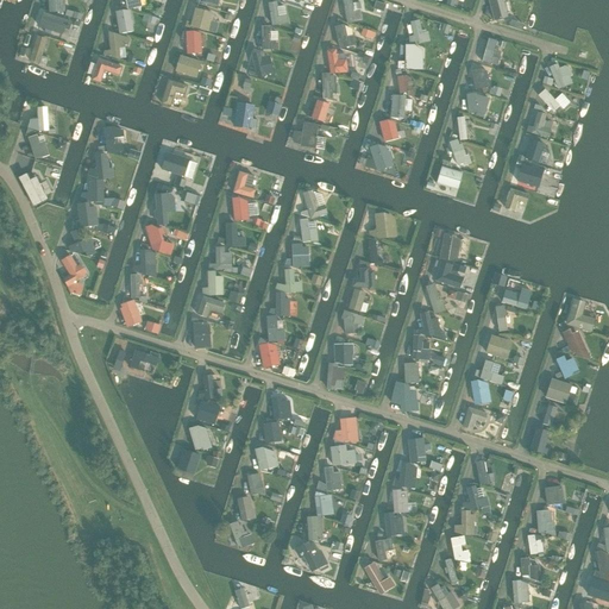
[(48,0),(49,13),(66,12),(64,0),(48,0)]
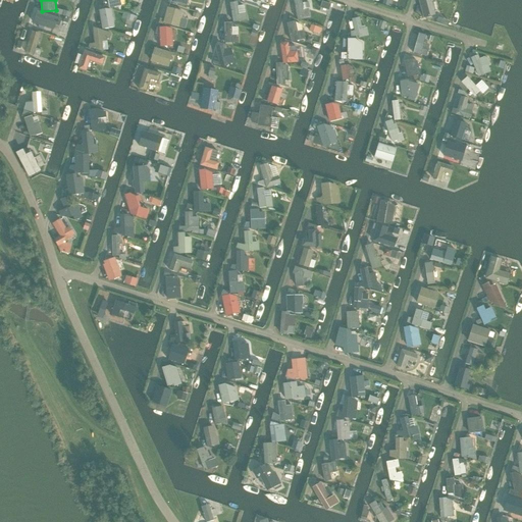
[(119,0),(107,0),(109,8),(121,5),(119,0)]
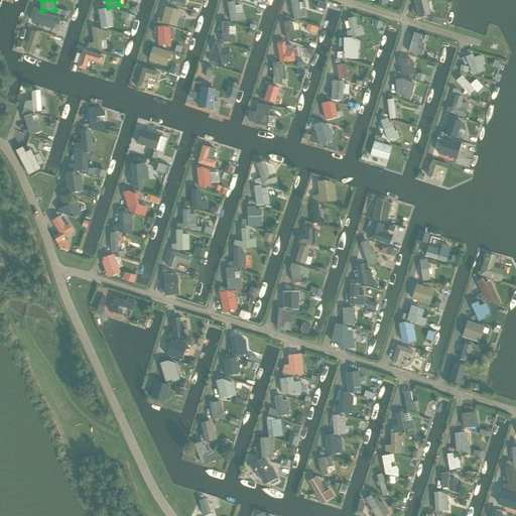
[(292,0),(290,1),(294,20),(301,19),(299,9),(305,7),(304,2),(298,3),(297,0),(292,0)]
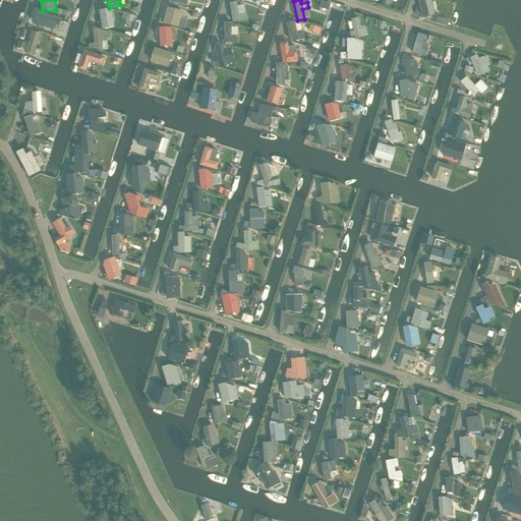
[(417,0),(422,17),(435,14),(430,0),(417,0)]
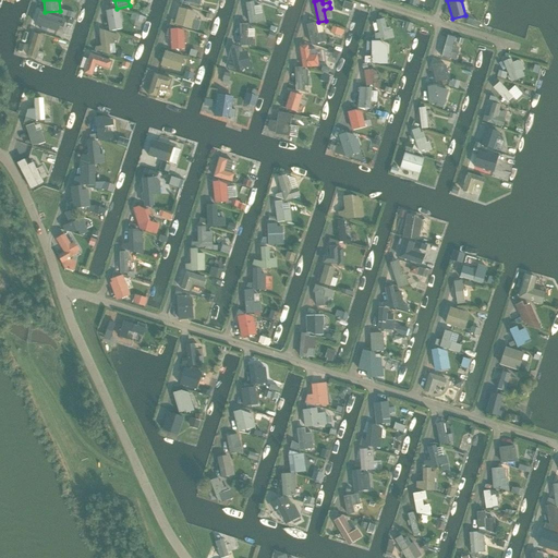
[(245,3),(249,24),(264,21),(263,13),(256,14),(254,1),(245,3)]
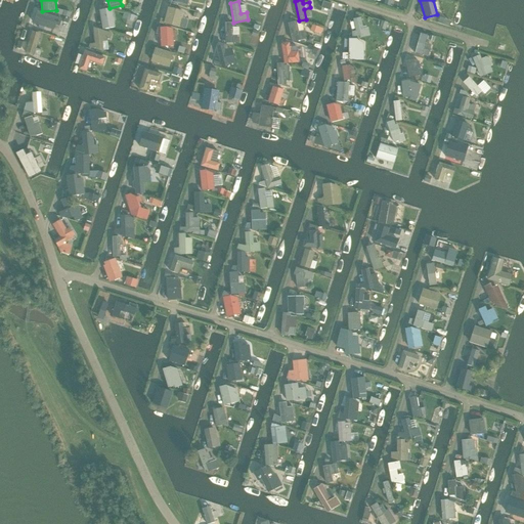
[(184,11),(168,7),(164,23),(180,27),(184,11)]
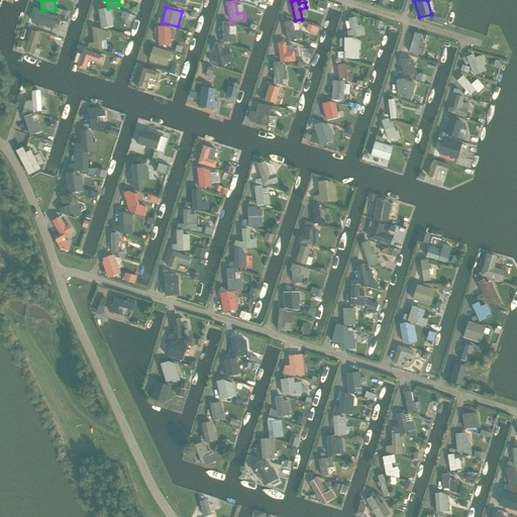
[(110,9),(98,10),(102,29),(113,27),(110,9)]
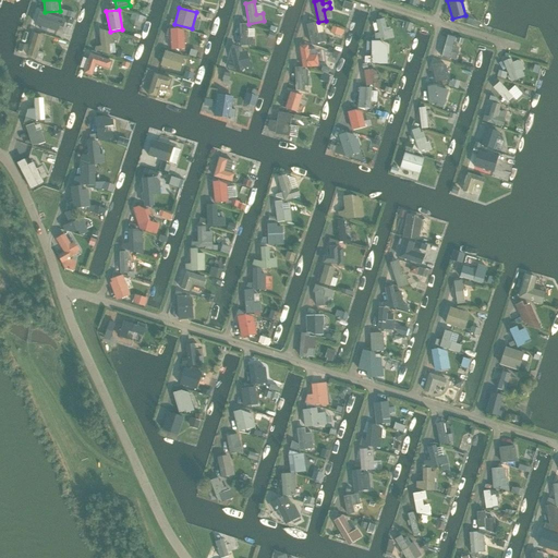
[(45,14),(38,14),(38,31),(51,31),(50,19),(45,19),(45,14)]
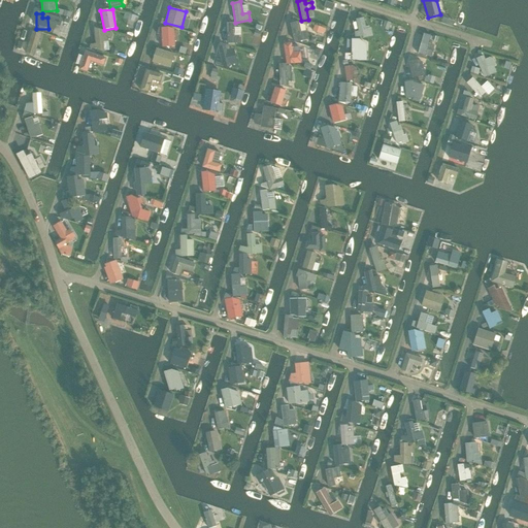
[(360,39),(372,36),(371,28),(366,29),(363,18),(356,20),(359,31),(355,32),(355,38),(360,36),(360,39)]
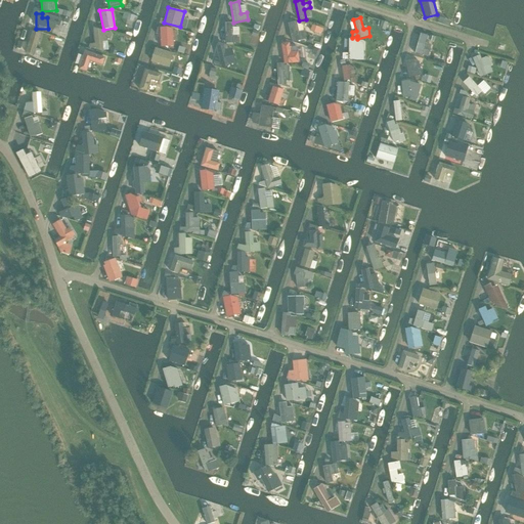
[(288,24),(292,42),(300,41),(305,39),(303,25),(297,23),(296,22),(288,24)]
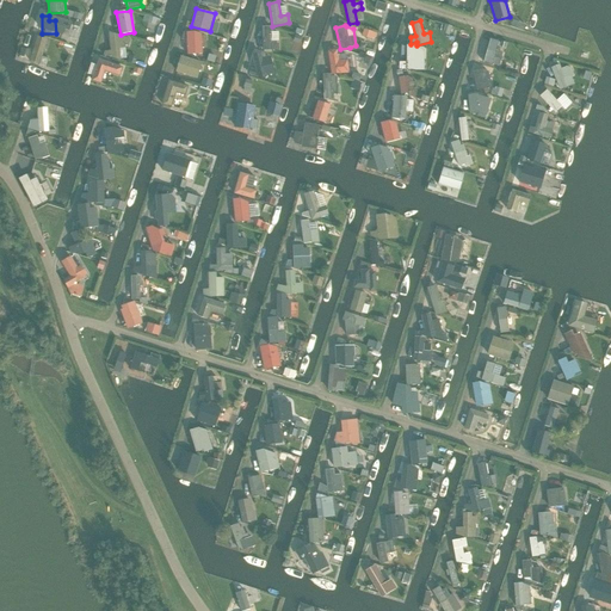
[(261,26),(263,50),(279,50),(278,41),(271,41),(271,32),(272,31),(272,26),(261,26)]
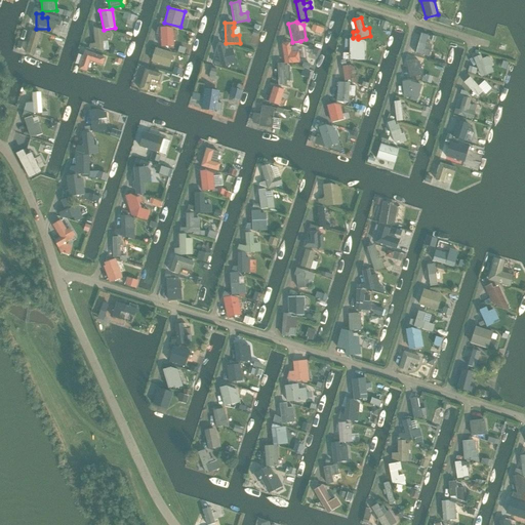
[(161,46),(173,46),(173,34),(174,34),(173,29),(166,27),(166,28),(160,28),(158,28),(156,34),(161,34),(161,46)]
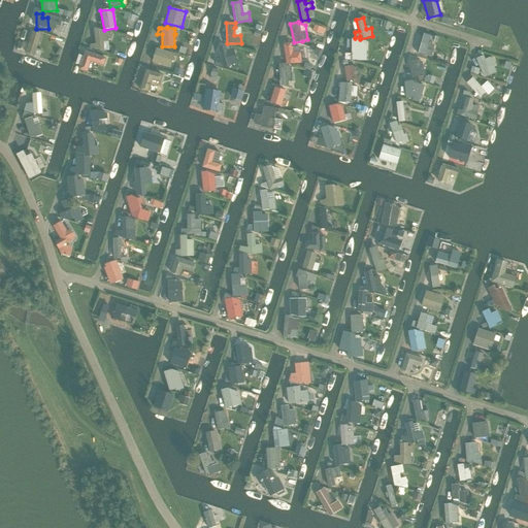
[(90,44),(89,47),(104,52),(103,41),(109,41),(112,33),(94,28),(96,43),(90,44)]
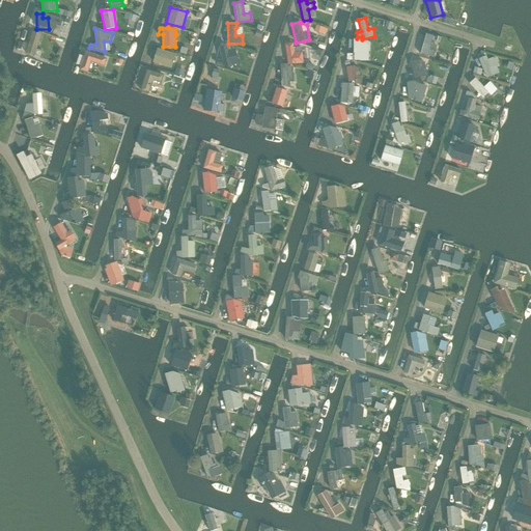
[(40,34),(32,31),(25,54),(34,57),(40,34)]
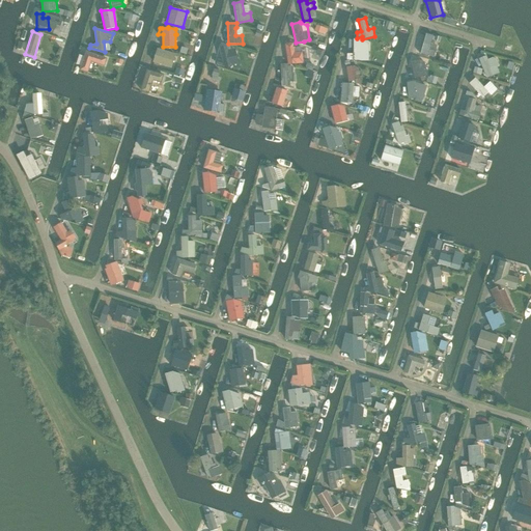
[(434,35),(426,33),(420,54),(427,56),(428,55),(434,57),(437,46),(431,44),(434,35)]
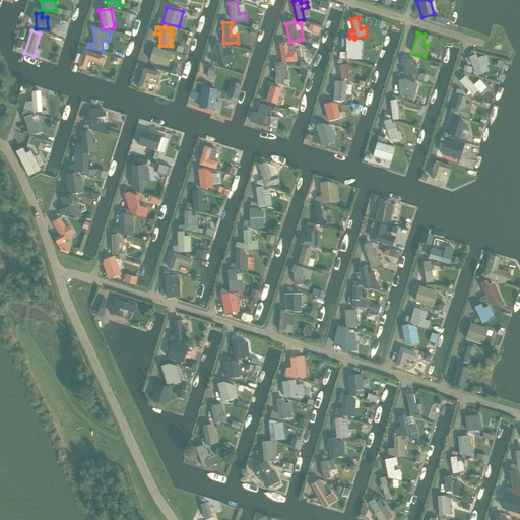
[(353,39),(346,39),(346,53),(340,53),(340,59),(353,59),(353,52),(360,52),(360,45),(353,45),(353,39)]
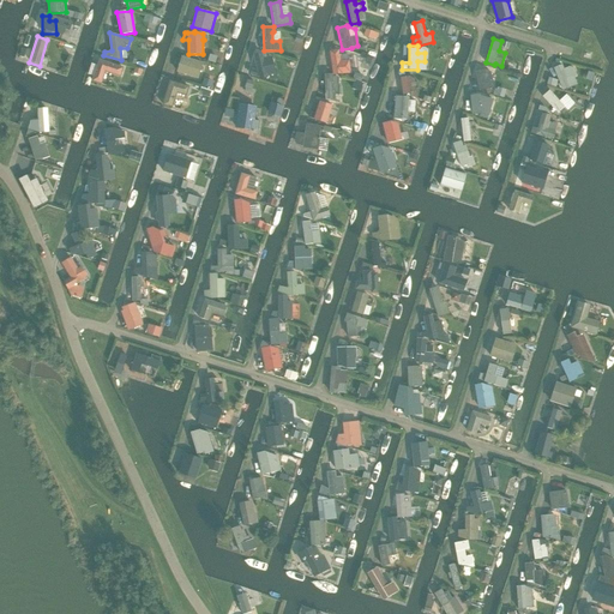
[(333,74),(333,76),(350,72),(348,54),(339,55),(339,49),(330,50),(332,74),(333,74)]
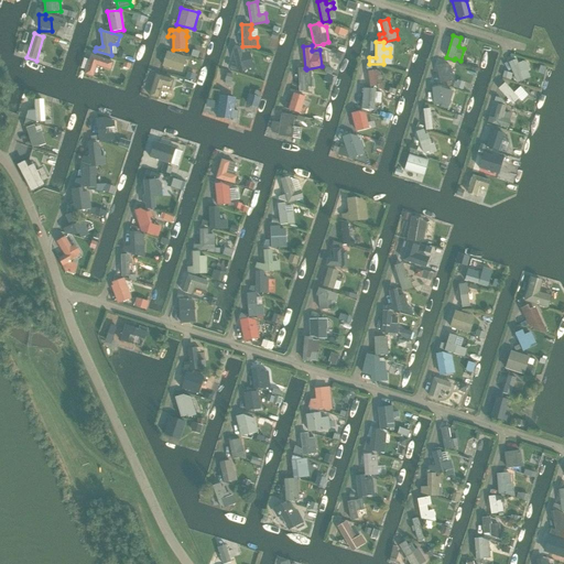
[(241,49),(232,51),(238,72),(253,67),(250,52),(242,53),(241,49)]
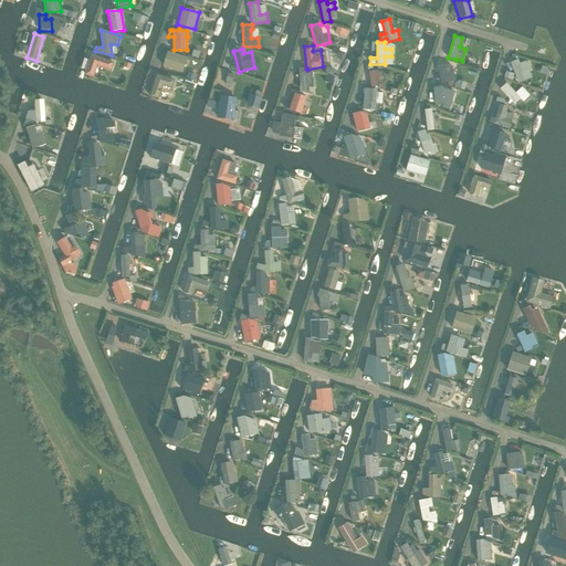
[(163,66),(182,73),(188,58),(167,52),(163,66)]
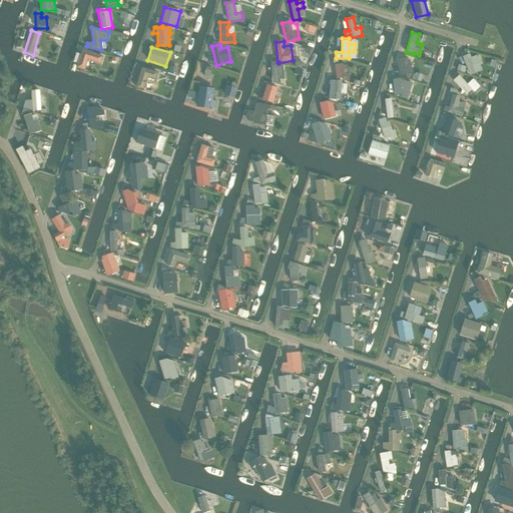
[(101,64),(103,56),(83,49),(76,68),(84,70),(88,60),(101,64)]
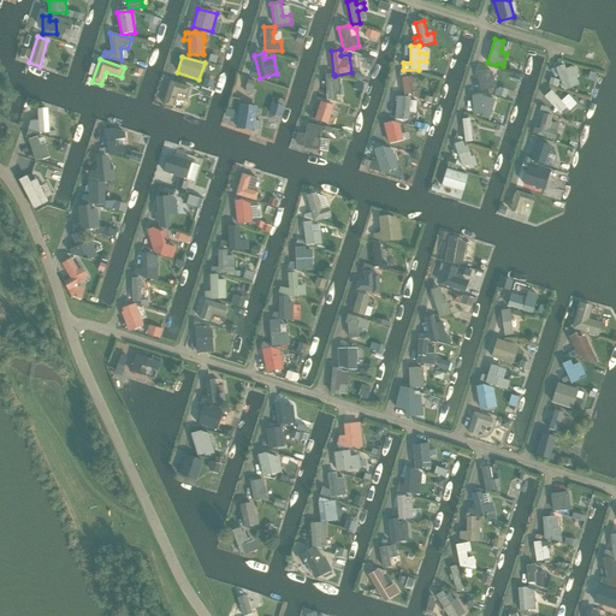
[(566,90),(579,86),(575,76),(569,78),(564,65),(556,67),(566,90)]
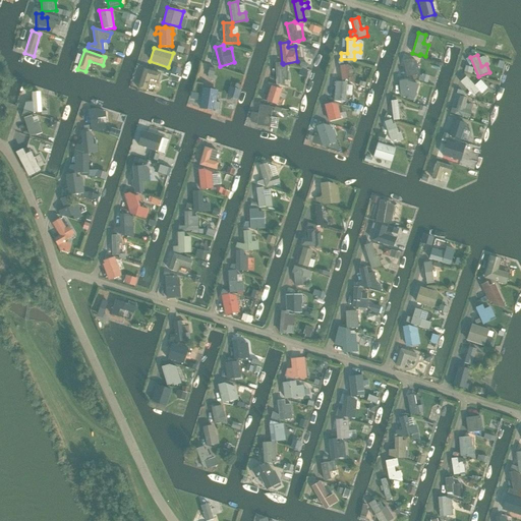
[(410,59),(403,61),(407,77),(419,74),(417,66),(412,67),(410,59)]
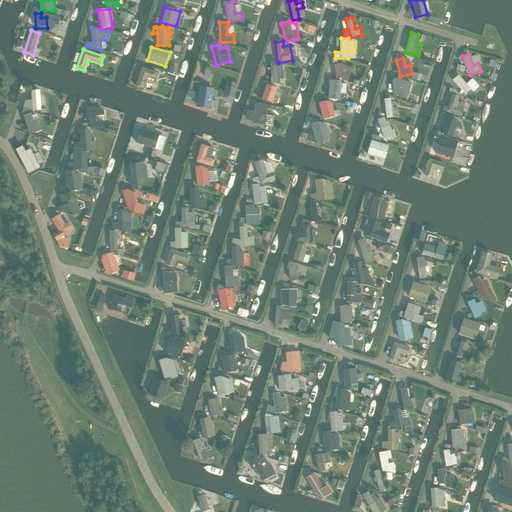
[(278,63),(277,62),(270,62),(271,83),(279,83),(279,80),(283,80),(282,63),(278,64),(278,63)]
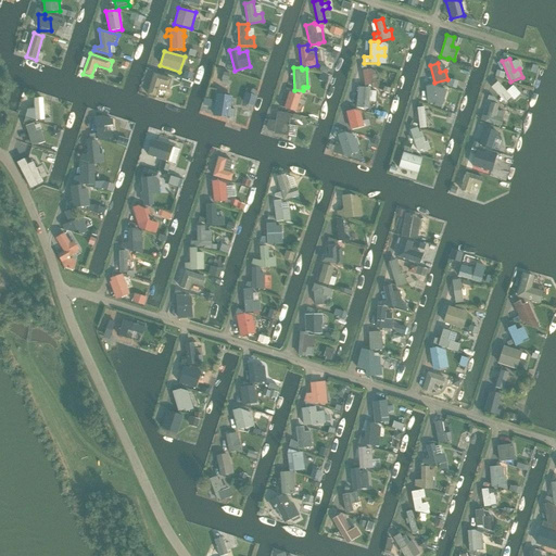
[(370,70),(363,71),(365,86),(371,85),(373,88),(378,89),(376,72),(370,70)]
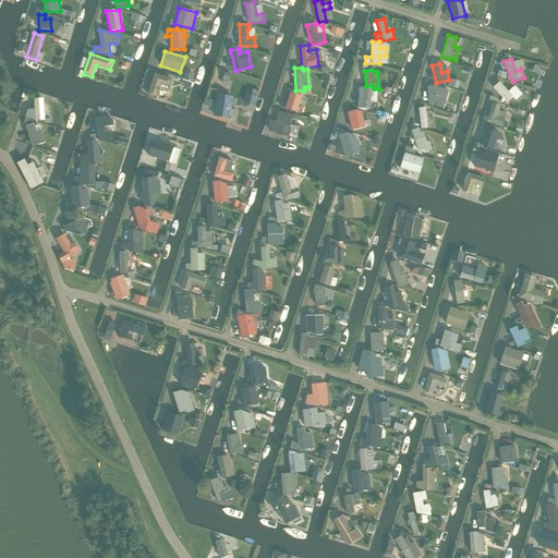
[(154,73),(147,96),(157,98),(161,85),(169,87),(172,79),(154,73)]
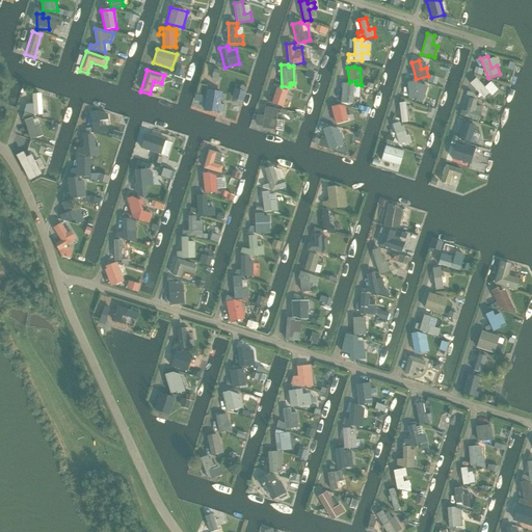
[(489,92),(476,78),(471,83),(483,98),(489,92)]
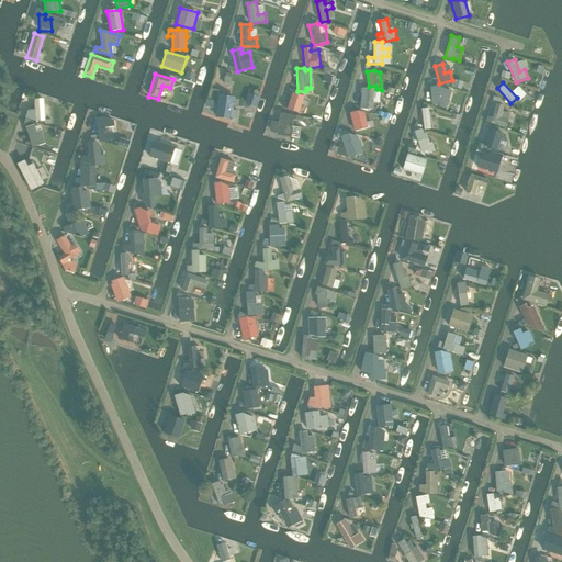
[(439,86),(431,87),(433,104),(441,104),(440,97),(448,100),(451,91),(439,87),(439,86)]
